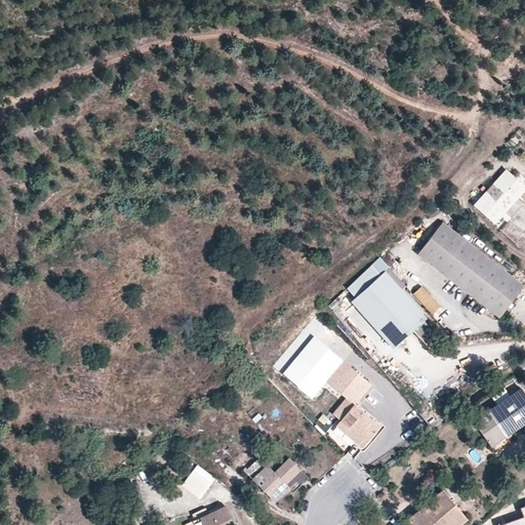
[(516,195),(524,187),(503,168),(472,203),(492,221),(516,195)]
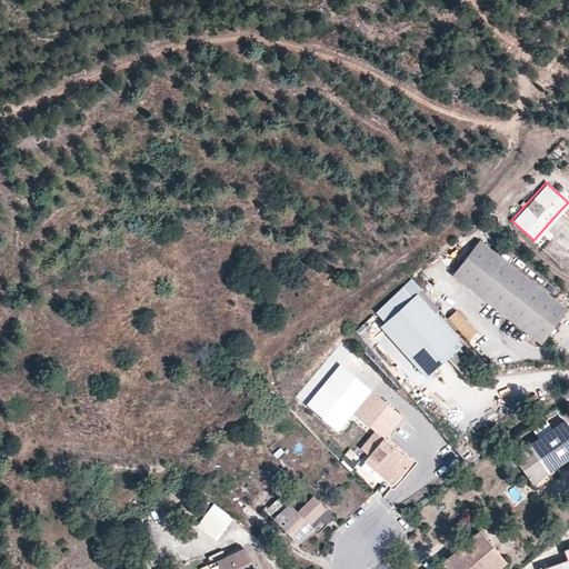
[(568,220),(568,219),(568,203),(568,202),(559,211),(568,220)]
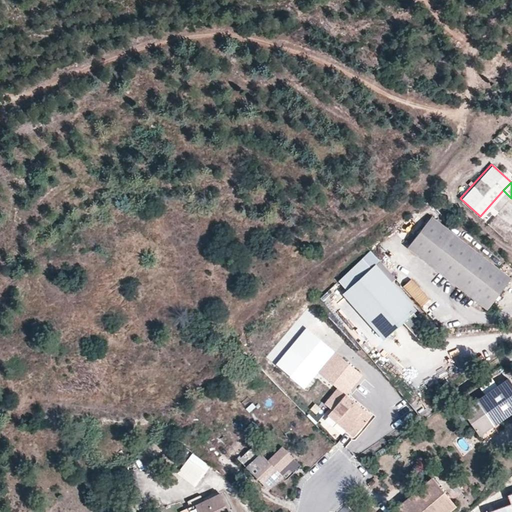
[(471,246),(430,214),(405,246),(485,308),(510,276),(477,251),(471,246)]
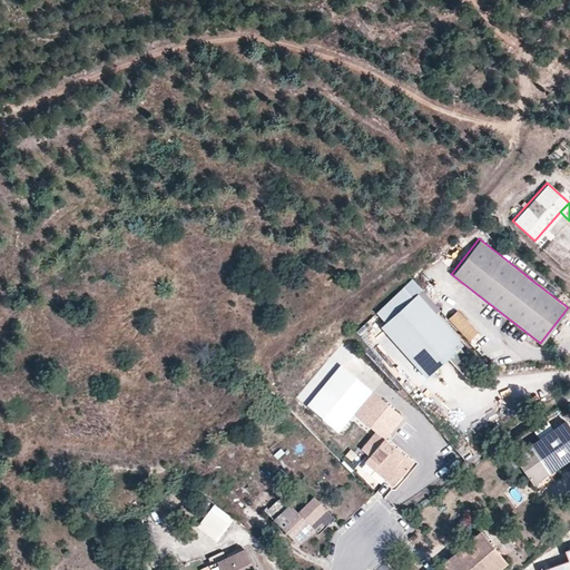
[(534,275),(528,269),(524,274),(531,279),(534,275)]
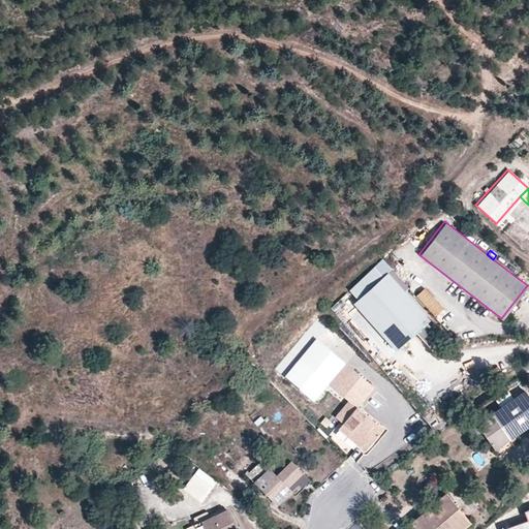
[(383,278),(374,268),(349,290),(359,300),(400,346),(415,333),(425,324),(383,278)]
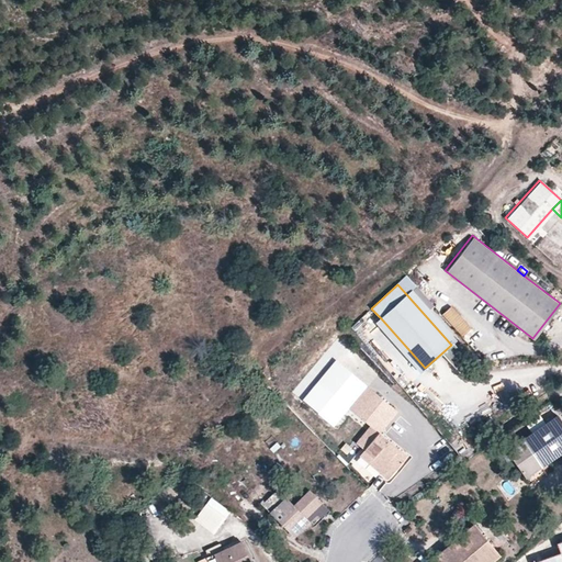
[(453,343),(457,340),(413,290),(407,295),(451,345),(453,343)]
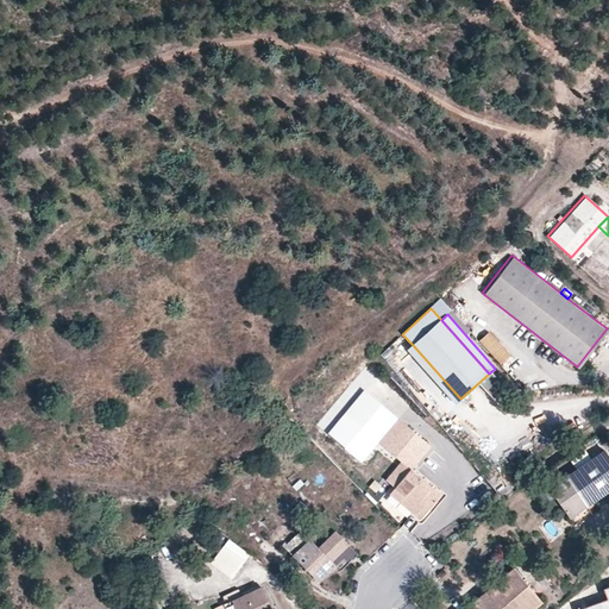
[(487,330),(476,339),(498,363),(509,353),(487,330)]
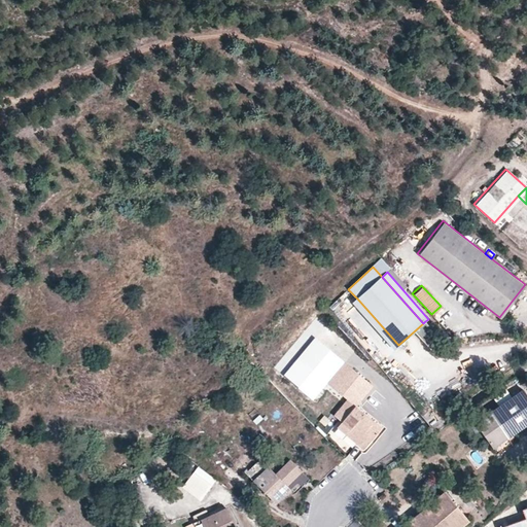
[(398,345),(357,299),(352,303),(393,350),(398,345)]
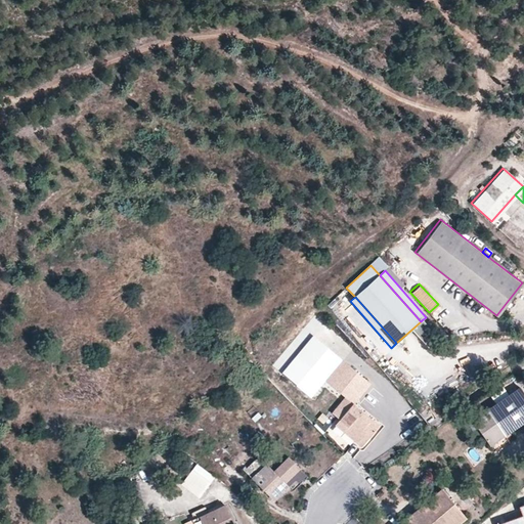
[(441,341),(423,319),(421,321),(411,330),(429,349),(432,349),(441,341)]
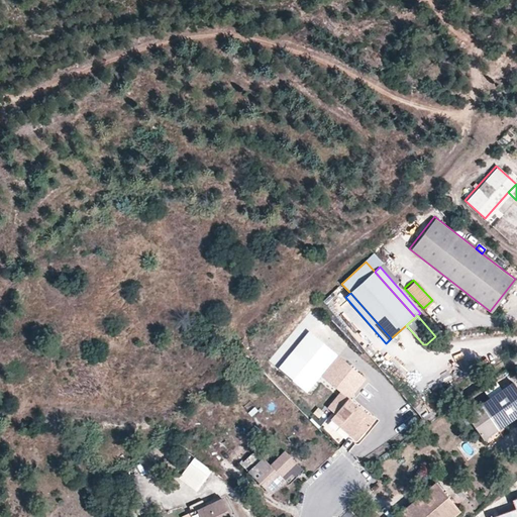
[(339,356),(310,332),(280,369),(308,393),(322,377),(339,356)]
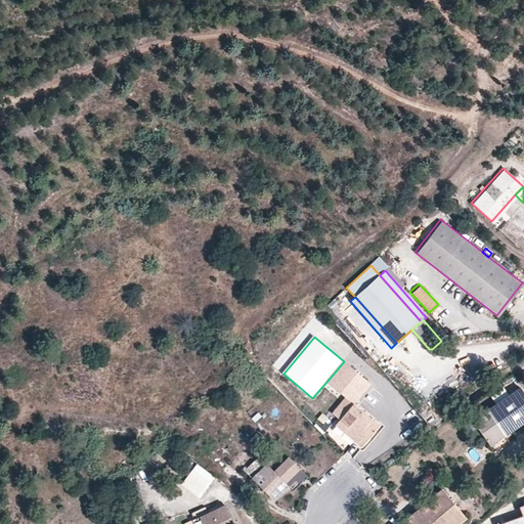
[(379,426),(353,404),(370,384),(344,361),(326,382),(345,397),(332,413),(340,420),(358,435),(353,440),(361,446),(379,426)]
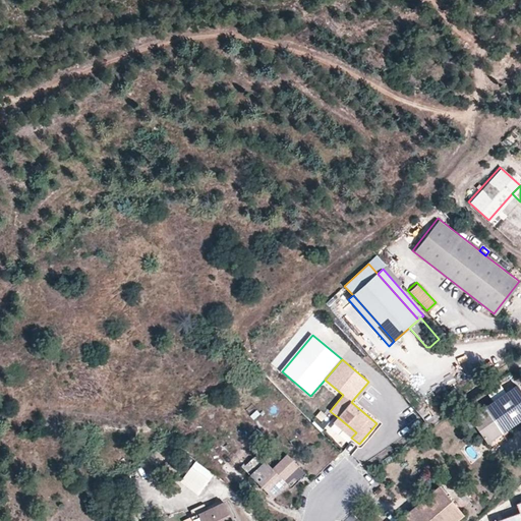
[(488,445),(520,421),(520,391),(518,387),(470,420),(476,428),(488,445)]
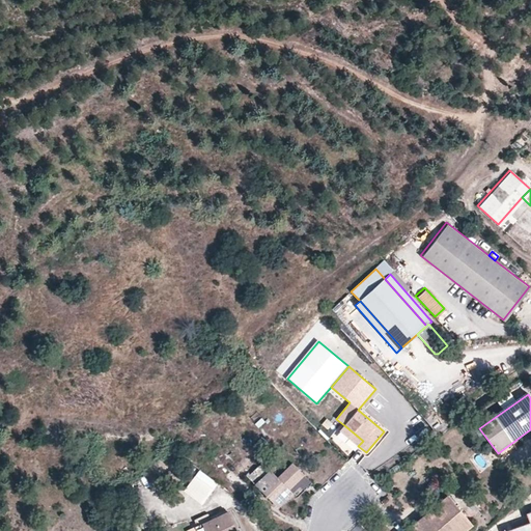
[(328,429),(332,424),(328,420),(323,425),(328,429)]
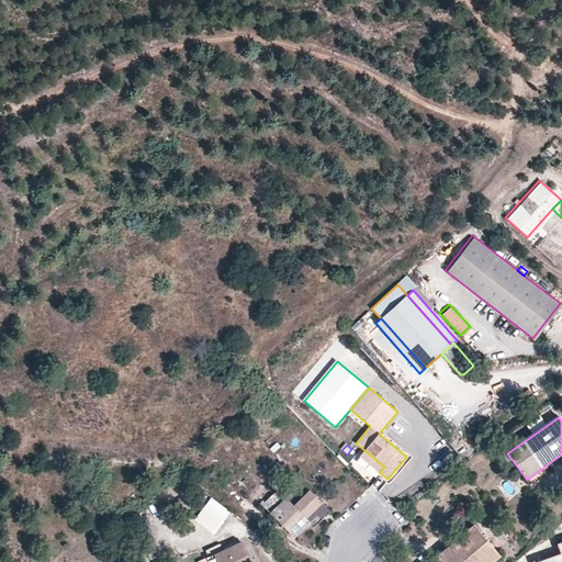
[(384,467),(364,450),(360,456),(379,472),(384,467)]
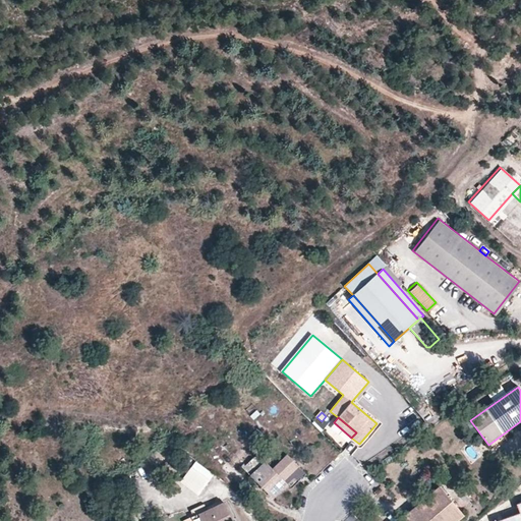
[(476,428),(470,420),(466,423),(471,431),(476,428)]
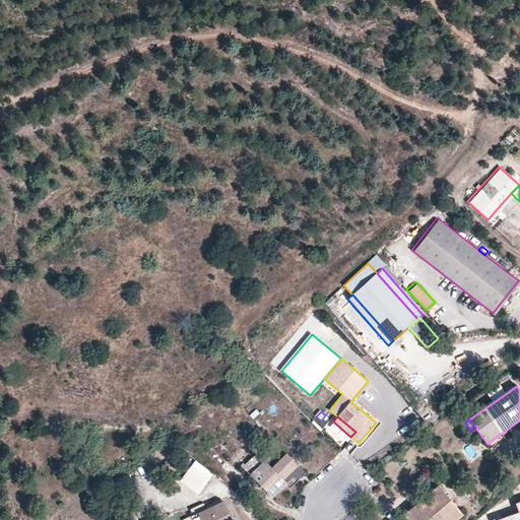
[(250,475),(265,461),(257,453),(243,467),(250,475)]
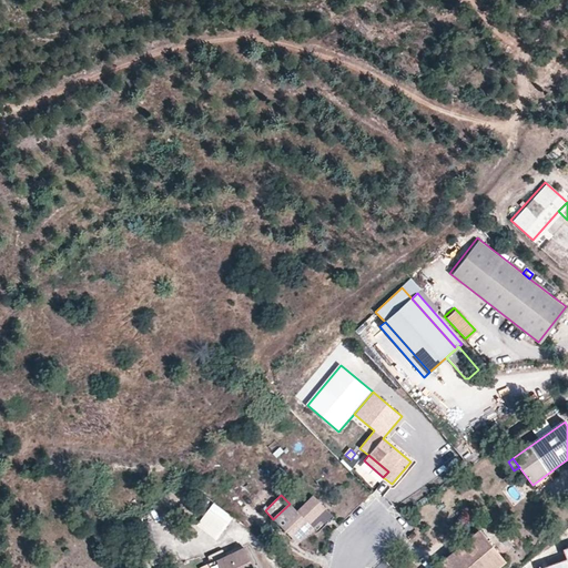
[(310,524),(325,508),(313,496),(297,511),(290,504),(273,519),(297,544),(313,528),(310,524)]
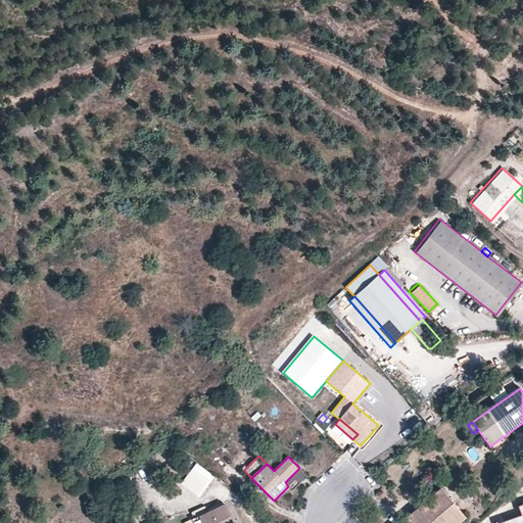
[(199,497),(215,477),(196,464),(181,483),(199,497)]
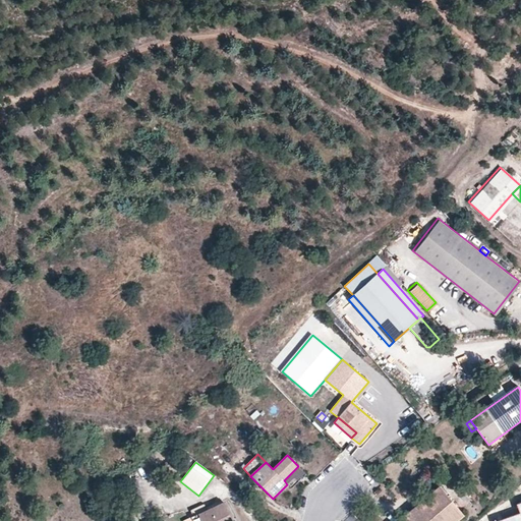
[(457,520),(465,515),(441,485),(398,520),(457,520)]
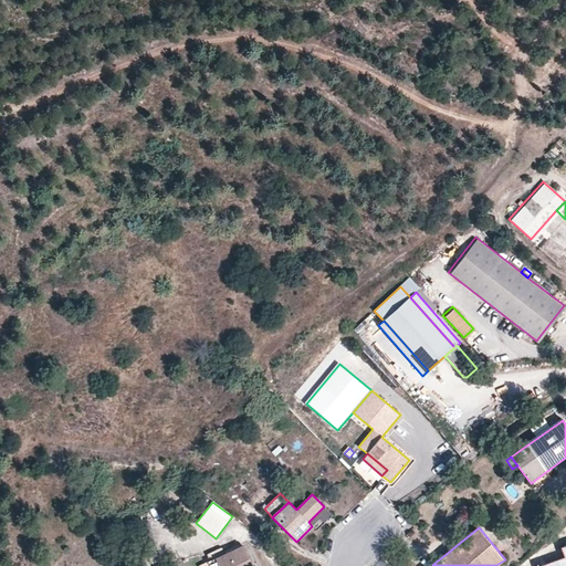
[(226,554),(243,546),(241,543),(223,552),(226,554)]
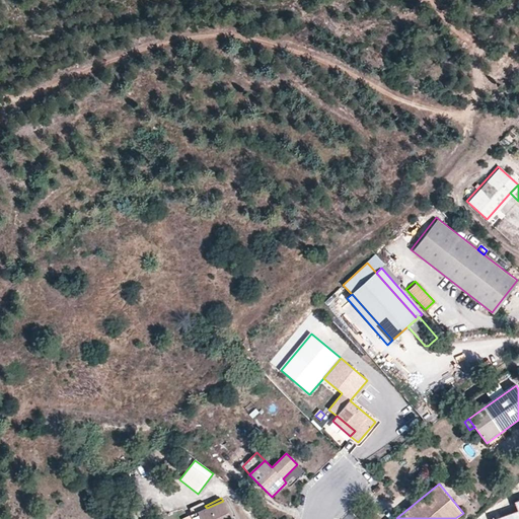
[(518,518),(518,499),(514,501),(517,509),(491,518),(518,518)]
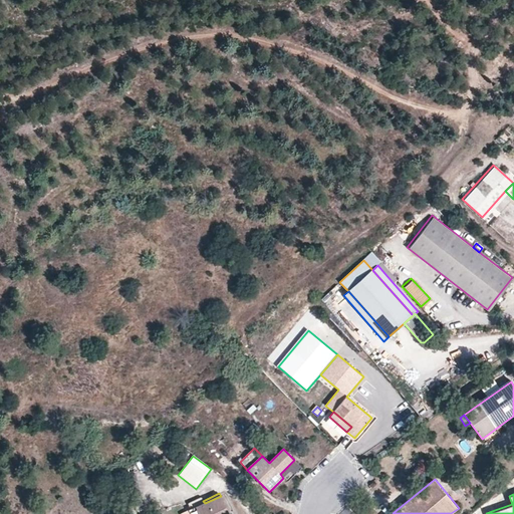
[(229,513),(221,496),(205,503),(191,510),(189,511),(190,513),(229,513)]
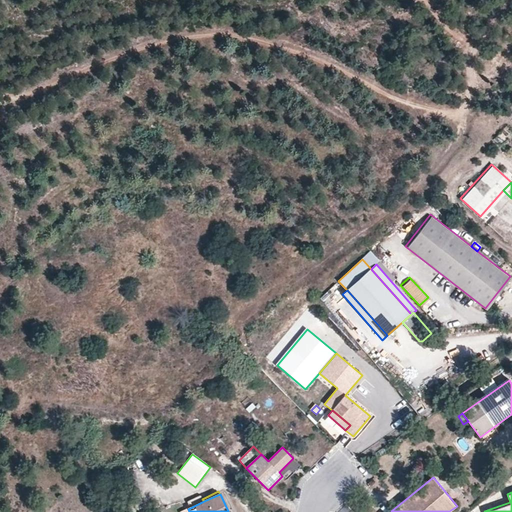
[(202,499),(201,495),(188,502),(190,508),(204,501),(202,499)]
